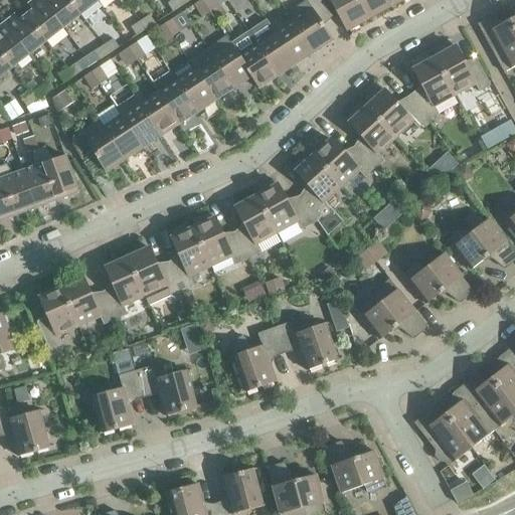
[(32,10),(25,15),(45,41),(62,28),(40,0),(33,0),(27,5),(32,10)]
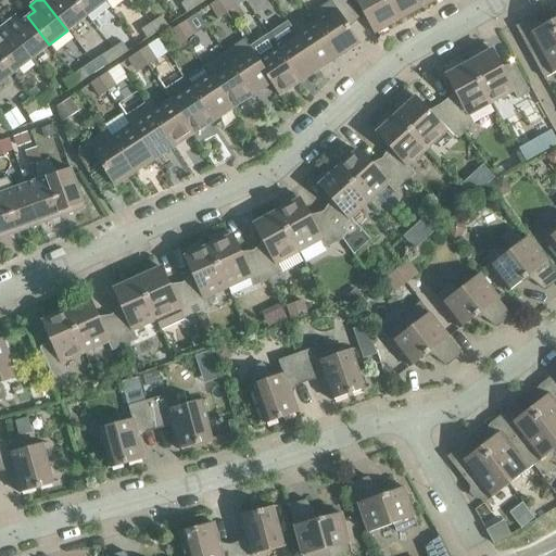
[(43,0),(67,30),(86,16),(73,0),(43,0)]
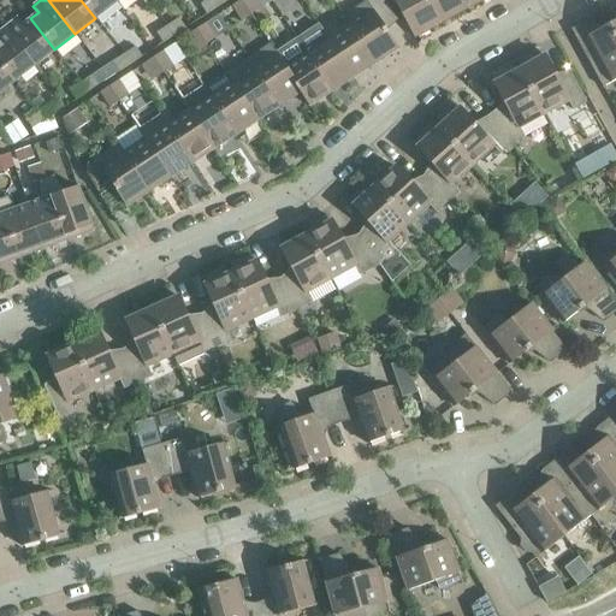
[(81,0),(95,18),(116,1),(114,0),(81,0)]
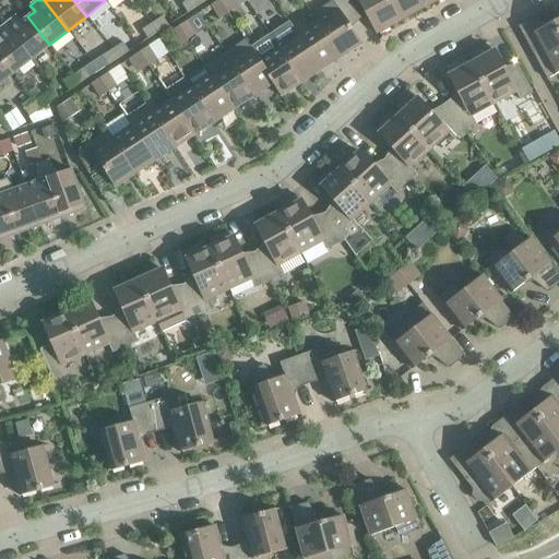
[(187,13),(197,7),(192,0),(187,0),(180,4),(187,13)]
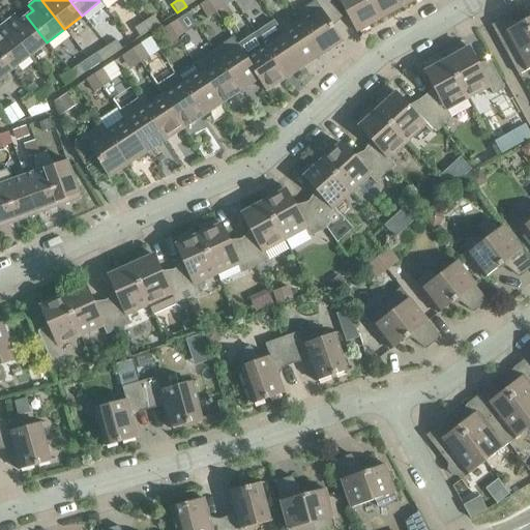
[(207,18),(215,12),(207,0),(199,5),(207,18)]
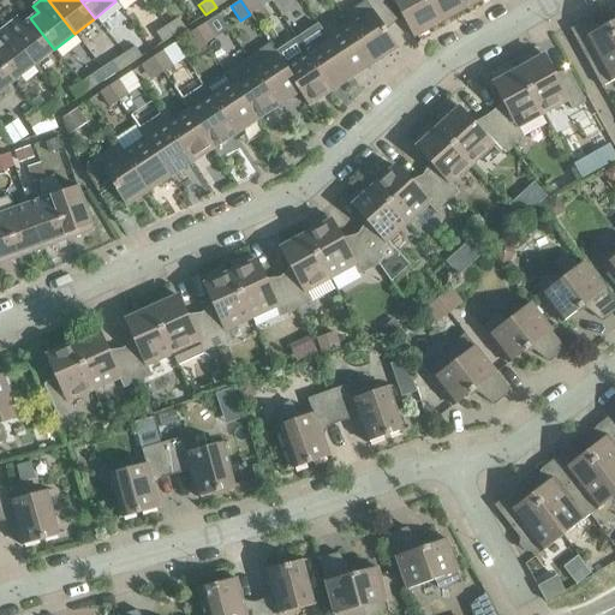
[(250,15),(260,9),(272,1),(270,0),(240,0),(250,15)]
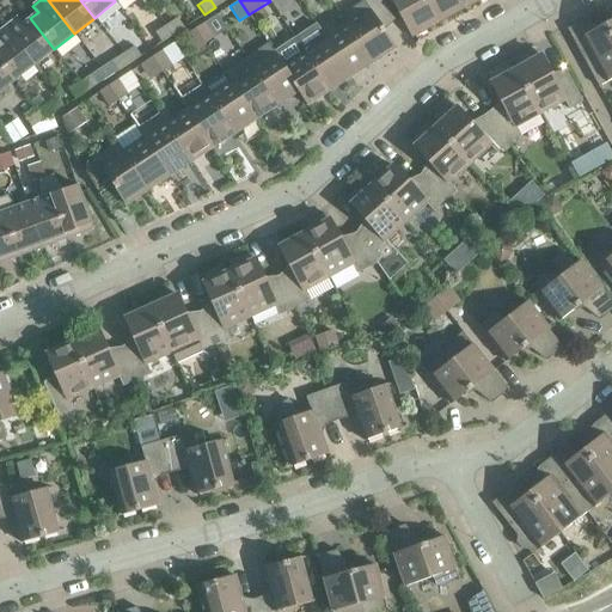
[(398,24),(381,0),(365,0),(341,17),(347,25),(347,24),(372,62),(395,48),(380,26),(393,19),(397,25),(398,24)]
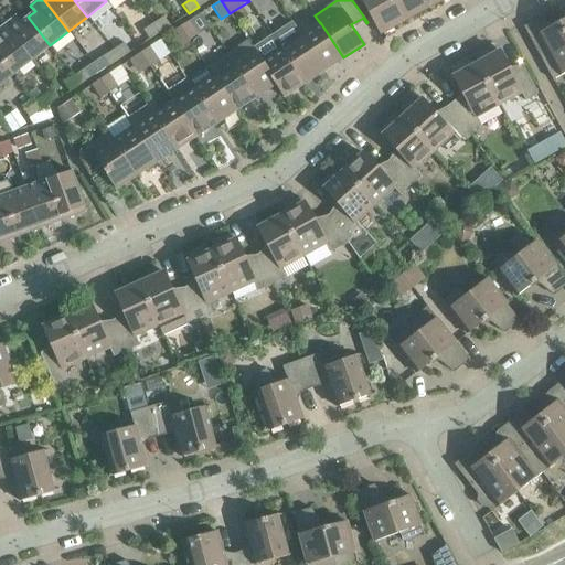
[(391,0),(360,0),(380,34),(392,28),(394,23),(402,19),(391,0)]
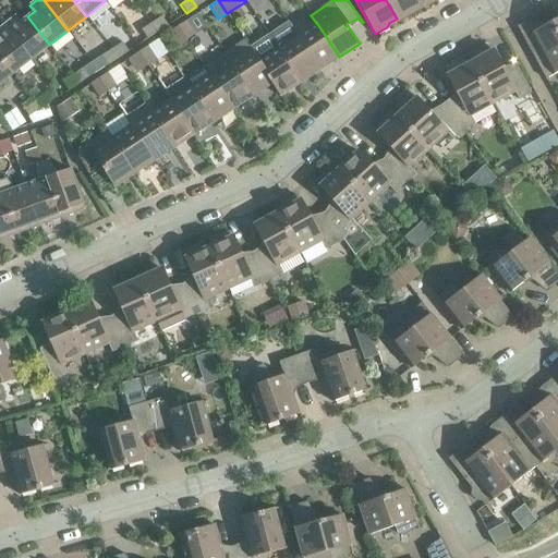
[(386,0),(397,19),(405,14),(410,15),(422,9),(416,0),(386,0)]
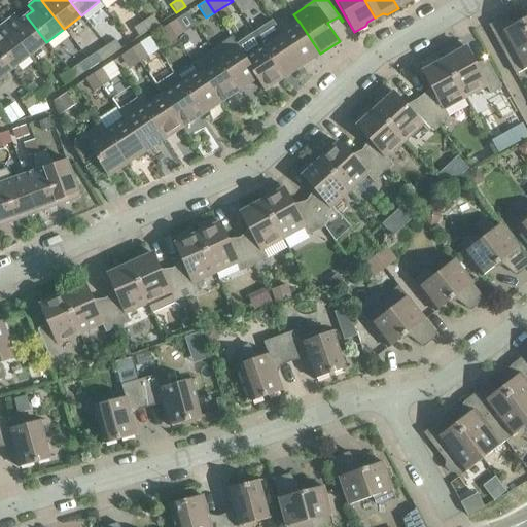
[(393,0),(398,8),(410,2),(410,0),(393,0)]
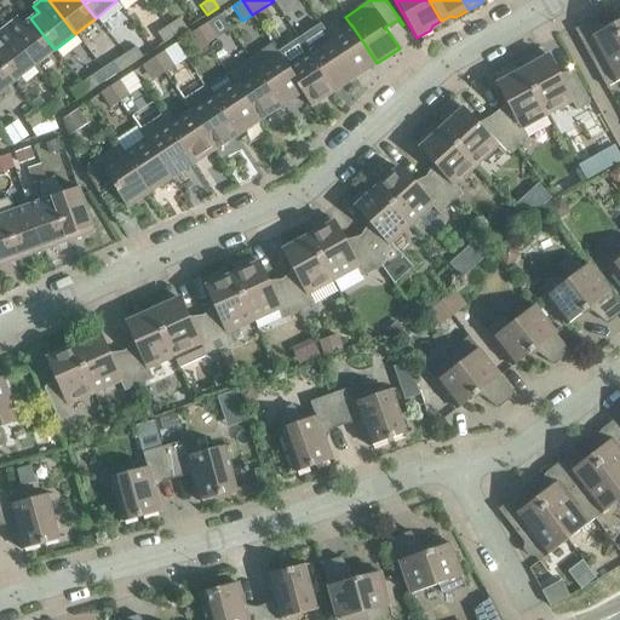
[(17,18),(5,28),(34,65),(55,50),(30,18),(23,24),(17,18)]
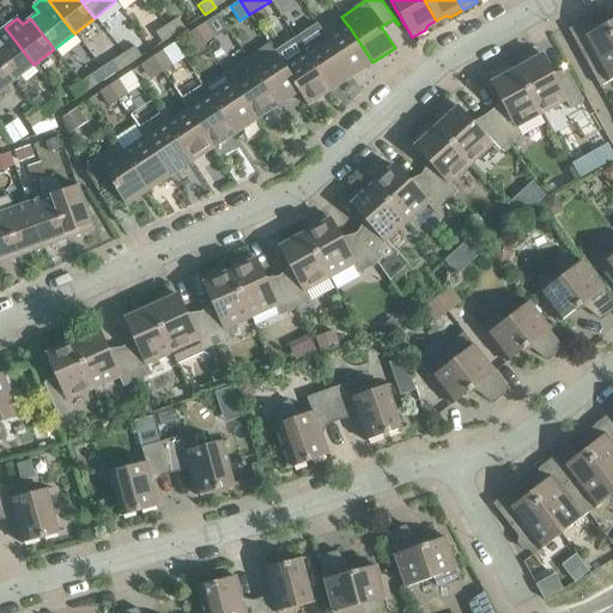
[(173,36),(184,28),(177,18),(167,25),(173,36)]
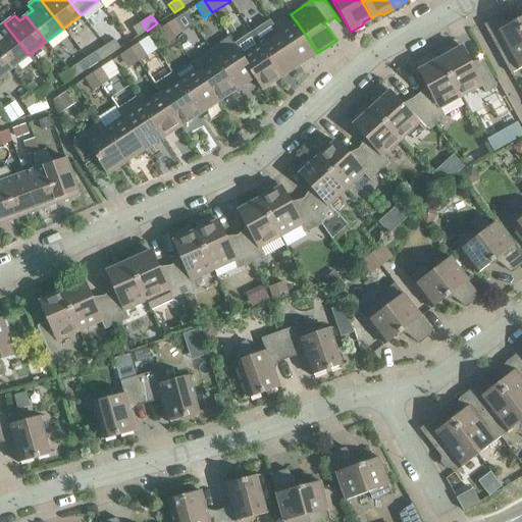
[(174,38),(181,33),(173,20),(166,25),(174,38)]
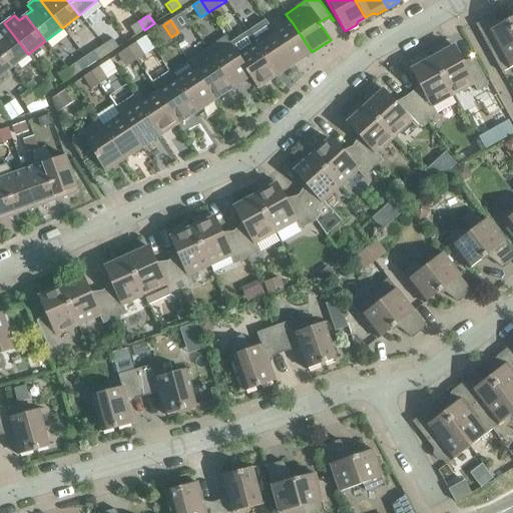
[(291,20),(291,21),(273,32),(294,64),(312,52),(291,20)]
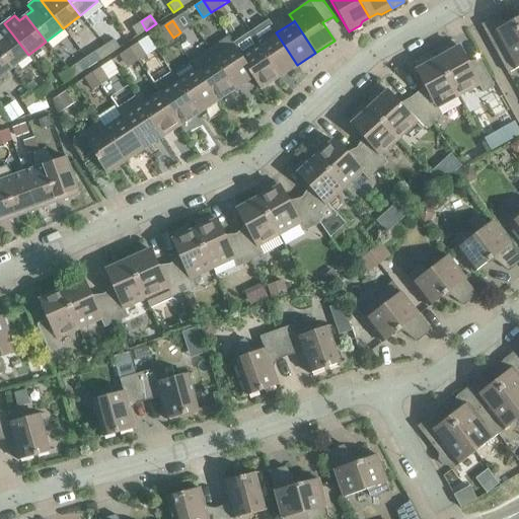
[(508,73),(518,66),(518,32),(513,21),(499,28),(494,20),(483,26),(480,22),(479,23),(507,73),(513,84),(514,83),(508,73)]
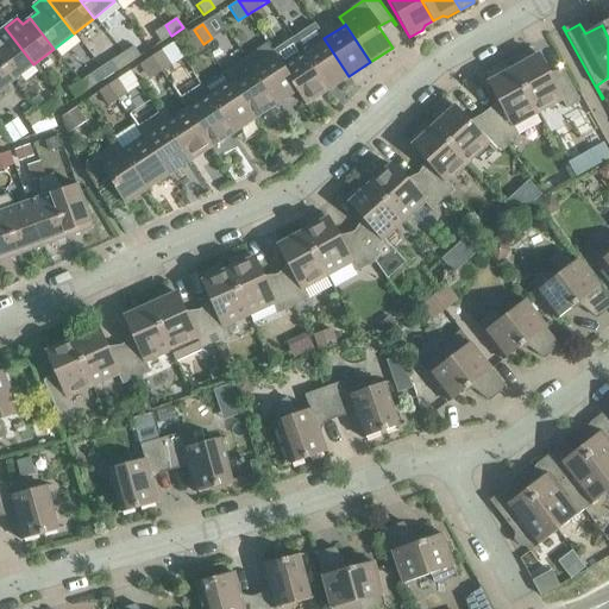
[(161,43),(171,36),(165,25),(154,32),(161,43)]
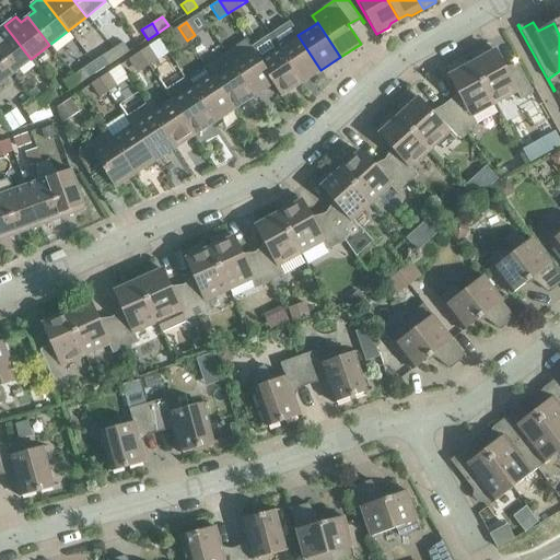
[(0,58),(12,74),(31,59),(4,25),(0,28),(0,58)]
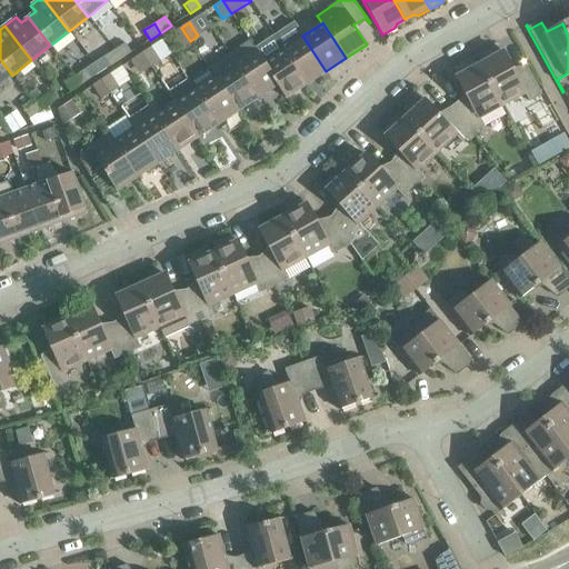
[(181,47),(190,41),(181,28),(172,33),(181,47)]
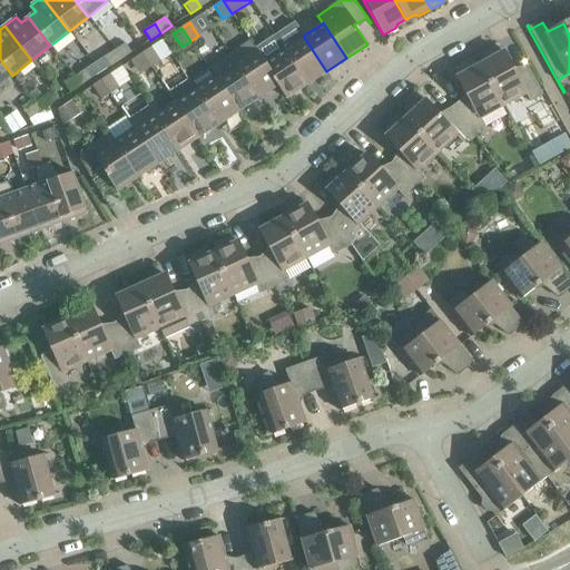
[(249,41),(229,55),(257,98),(277,86),(277,85),(263,62),(264,62),(254,48),(245,33),(244,35),(249,41)]
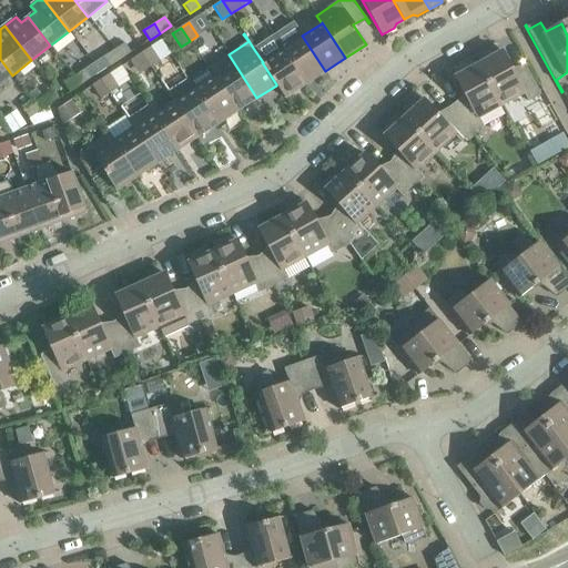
[(263,62),(262,62),(276,84),(276,85),(285,99),(305,84),(282,49),(273,36),(253,48),(263,62)]
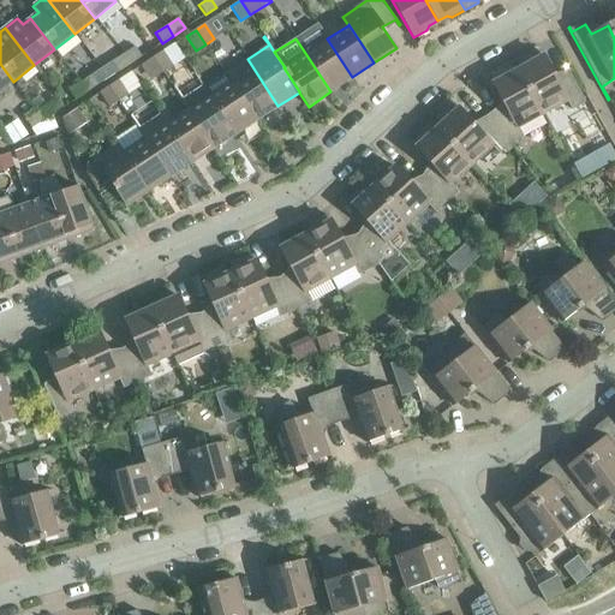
[(352,77),(327,39),(305,53),(330,91),(352,77)]
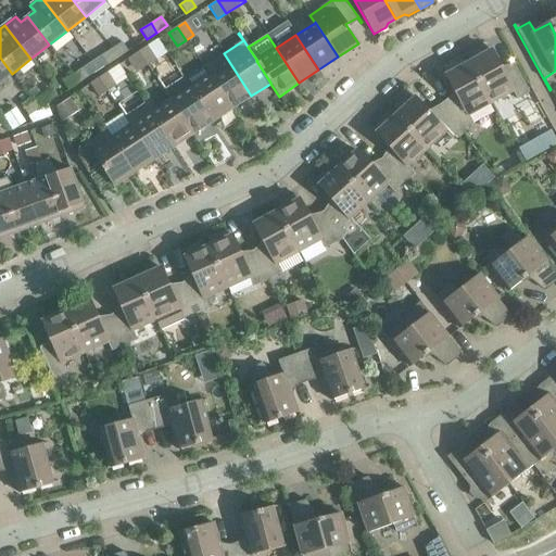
[(117,58),(128,51),(122,42),(111,49),(117,58)]
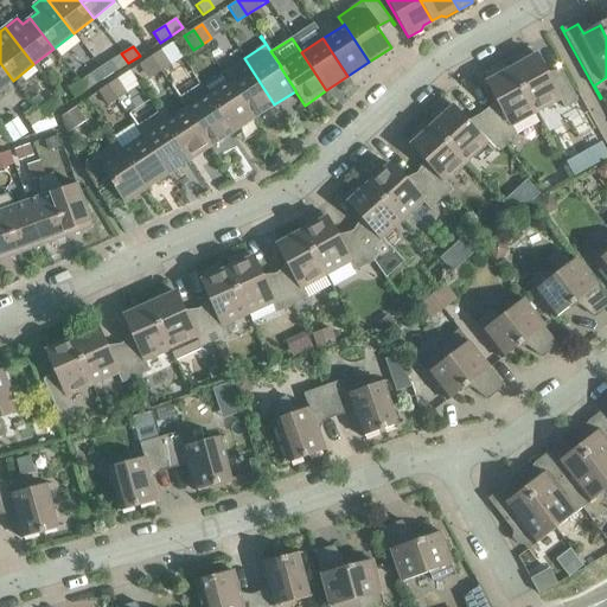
[(160,71),(170,65),(160,51),(151,57),(160,71)]
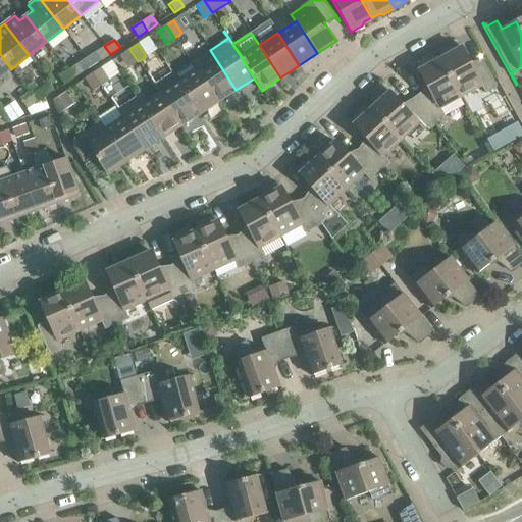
[(497,88),(482,61),(471,67),(467,60),(469,60),(458,44),(439,50),(441,57),(439,59),(460,97),(481,86),(485,94),(497,88)]
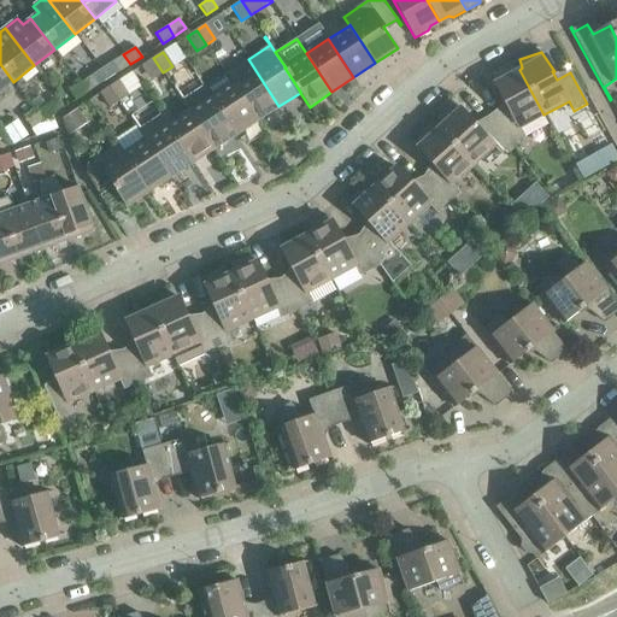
[(118,72),(130,64),(123,54),(112,62),(118,72)]
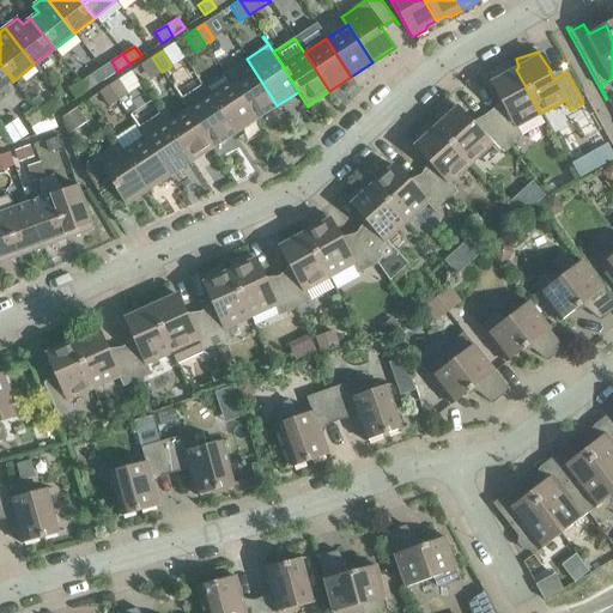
[(153,78),(162,72),(152,58),(144,64),(153,78)]
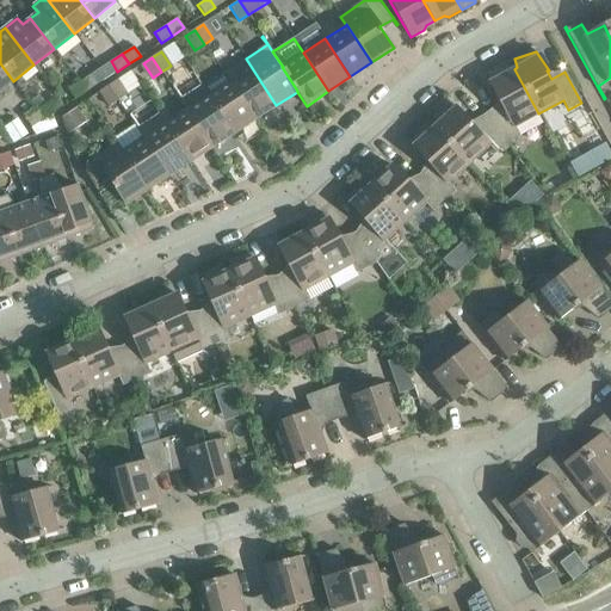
[(254,119),(276,105),(246,59),(223,73),(229,81),(254,119)]
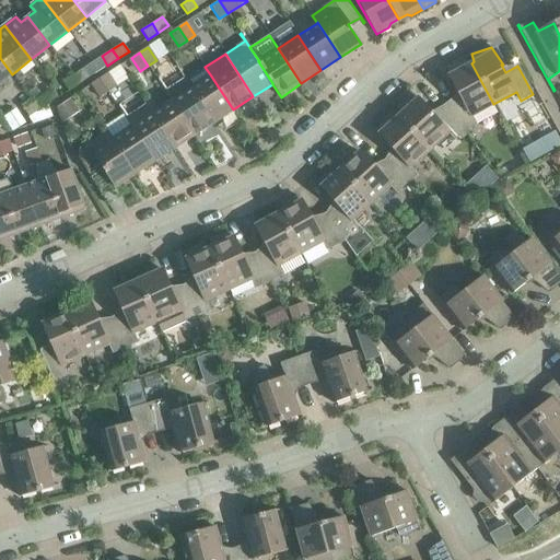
[(0,83),(12,74),(0,58),(0,83)]
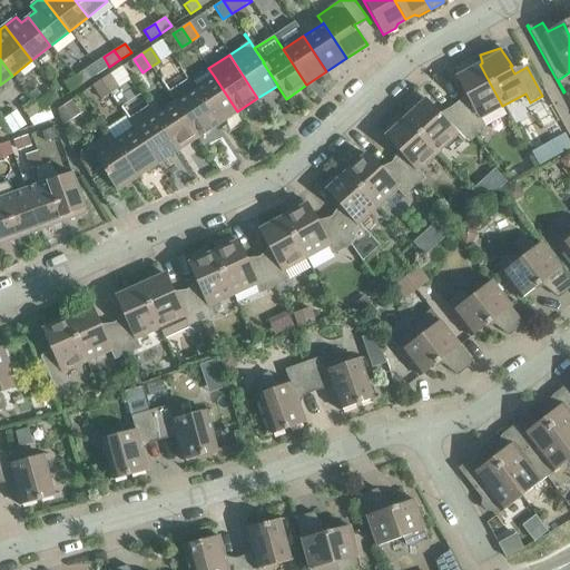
[(472,134),(484,127),(480,118),(502,106),(480,65),(457,77),(463,92),(464,91),(469,99),(453,107),(472,134)]
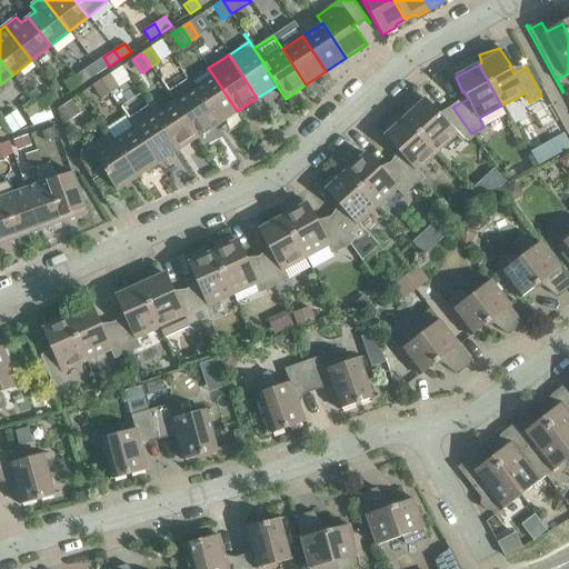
[(80,86),(90,79),(85,69),(73,77),(80,86)]
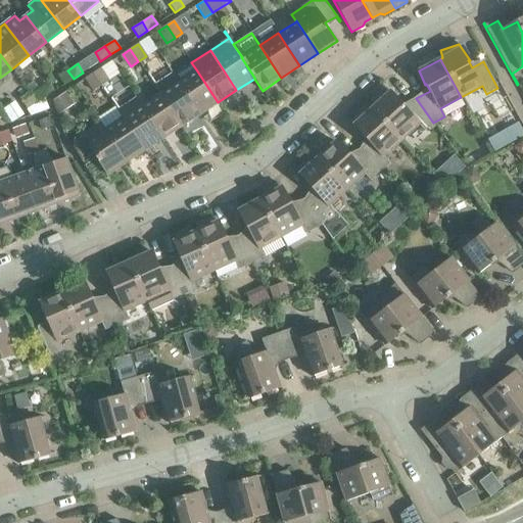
[(101,86),(108,81),(100,68),(93,74),(101,86)]
